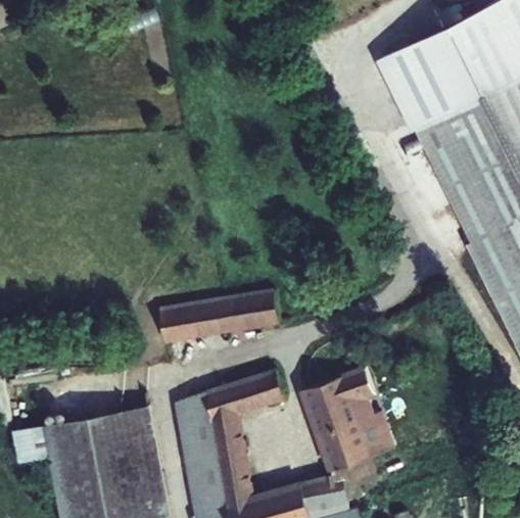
[(0,0),(0,18),(24,14),(19,0),(0,0)]
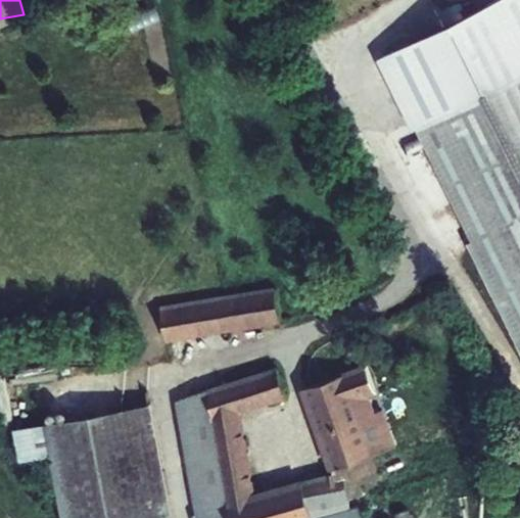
[(519,76),(423,126),(519,315),(519,76)]
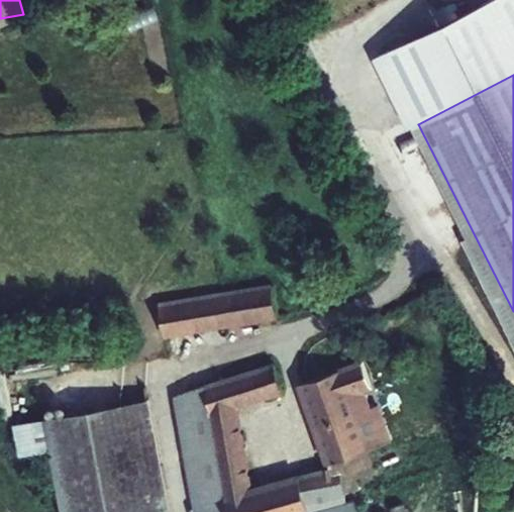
[(161,306),(166,339),(276,319),(270,286),(161,306)]
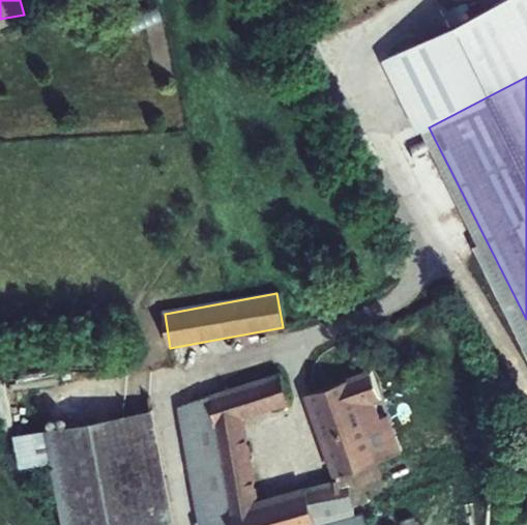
[(382,486),(377,471),(364,433),(378,428),(371,403),(378,400),(370,375),(311,395),(337,476),(259,500),(241,424),(234,395),(209,403),(233,524),(312,524),(311,517),(347,506),(345,497),(357,493),(382,486)]
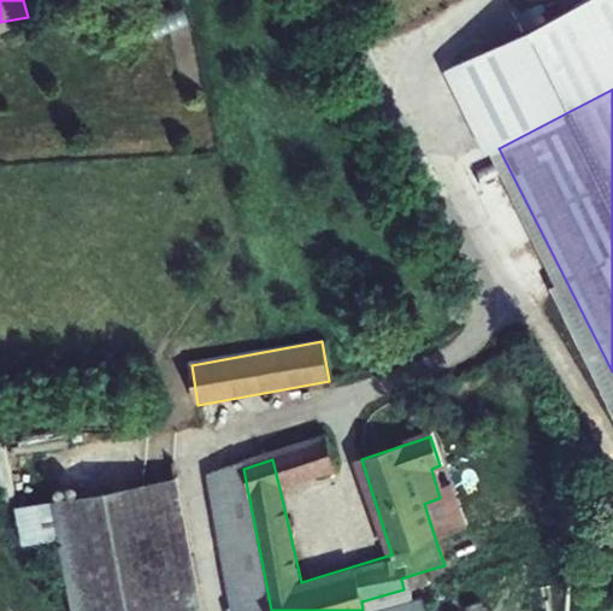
[(295,452),(304,486),(341,474),(330,439),(295,452)]
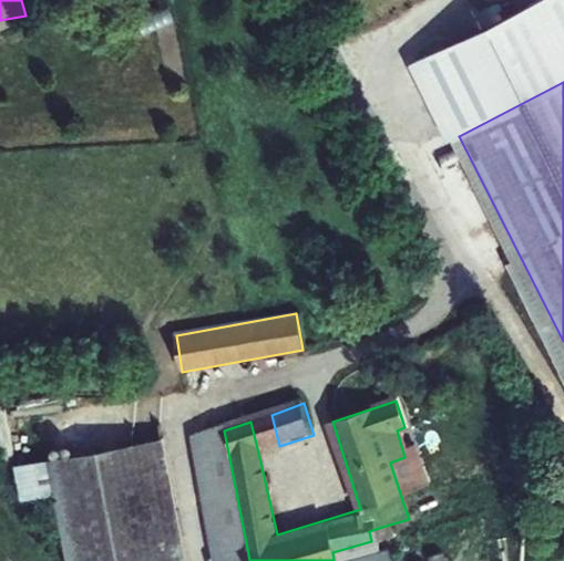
[(279,446),(272,415),(250,422),(258,453),(279,446)]
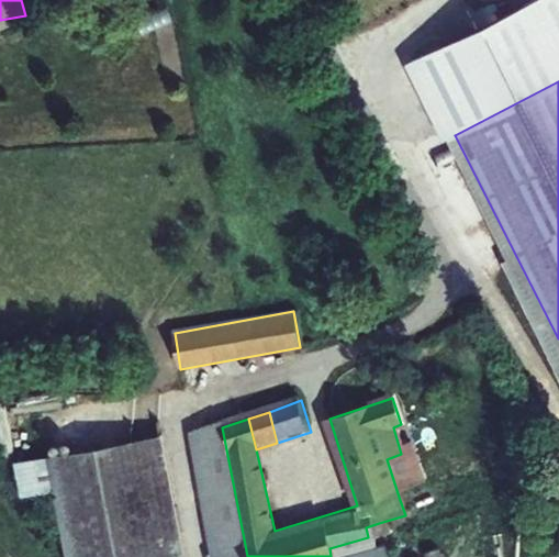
[(247,556),(222,427),(190,438),(208,556),(247,556)]
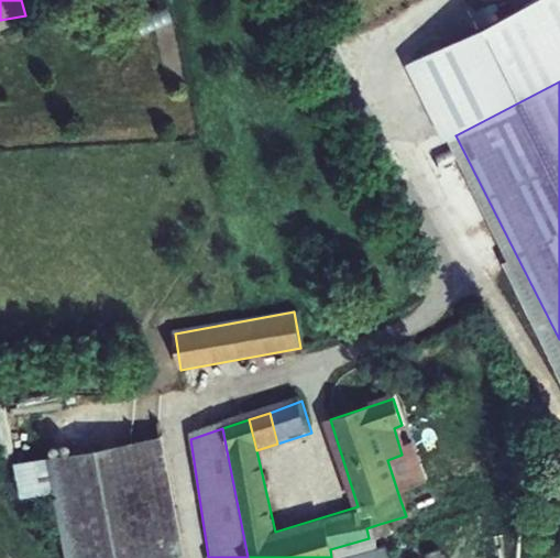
[(58,469),(73,557),(180,557),(157,447),(58,469)]
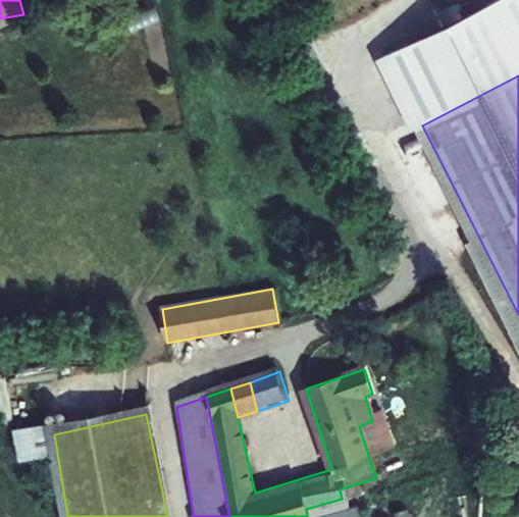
[(340,489),(342,499),(306,509),(307,516),(356,516),(355,510),(352,510),(349,501),(356,499),(352,485),(340,489)]
